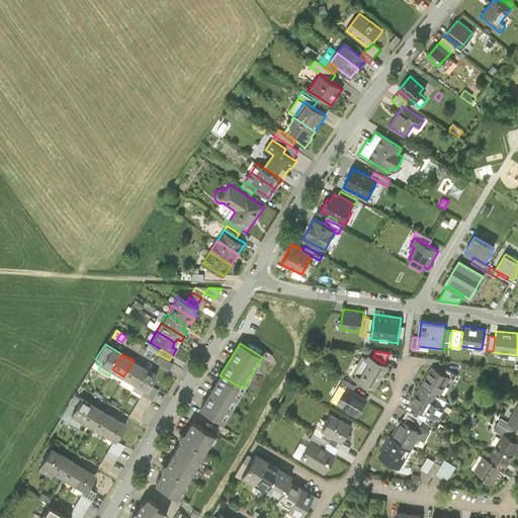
[(172,363),(169,360),(158,354),(154,360),(169,369),(172,363)]
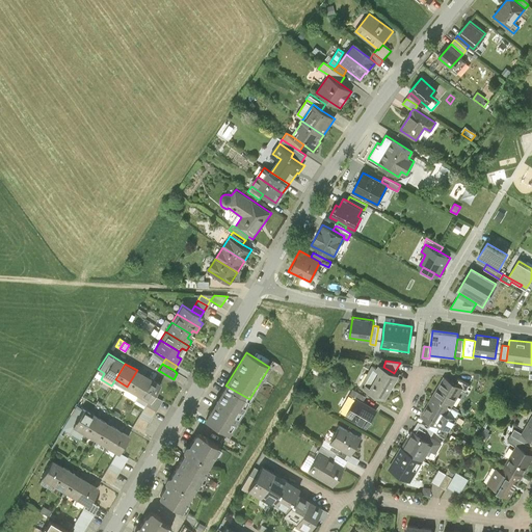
[(377,368),(373,366),(361,386),(386,400),(399,376),(394,373),(383,367),(379,365),(377,368)]
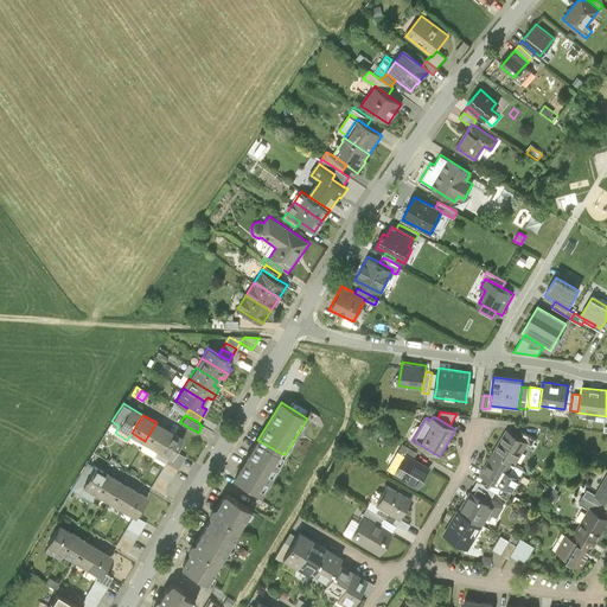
[(119,426),(112,421),(108,428),(115,433),(119,426)]
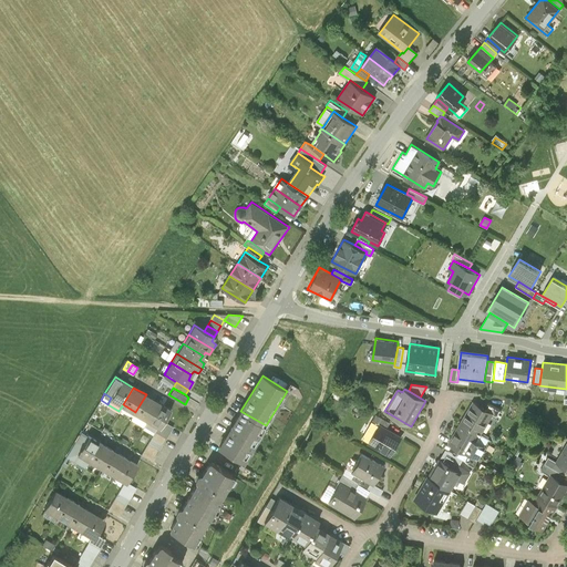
[(158,402),(146,394),(135,412),(148,420),(158,402)]
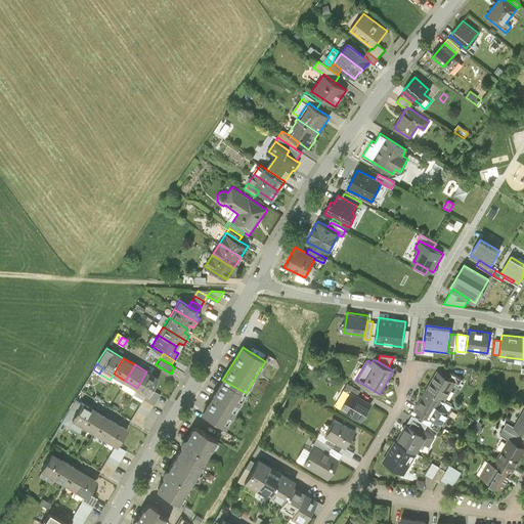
[(448,377),(437,370),(427,388),(446,398),(454,382),(455,381),(448,377)]
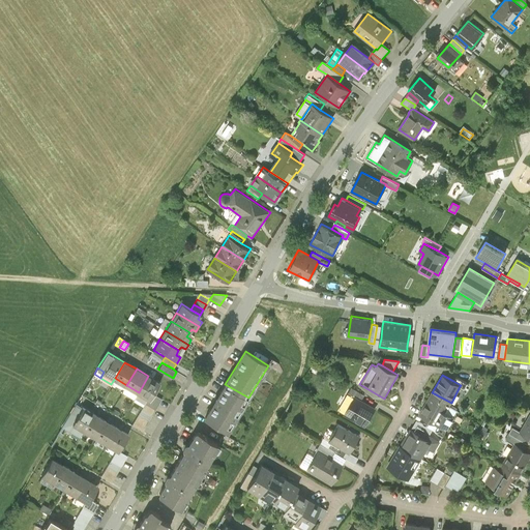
[(159,383),(148,376),(139,392),(134,400),(144,406),(148,400),(149,401),(152,394),(159,383)]
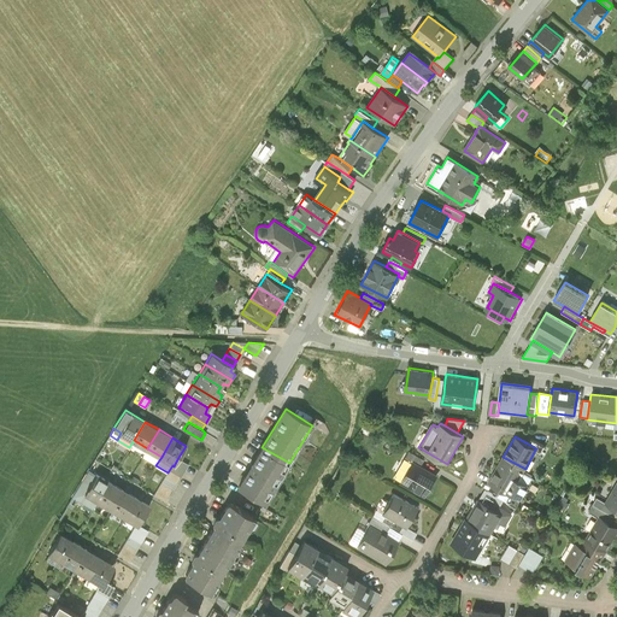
[(532,439),(528,444),(536,448),(535,450),(540,453),(545,446),(532,439)]
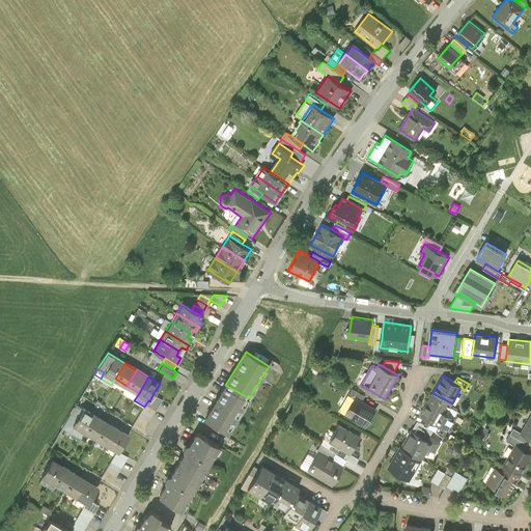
[(249,398),(225,385),(205,417),(229,431),(249,398)]
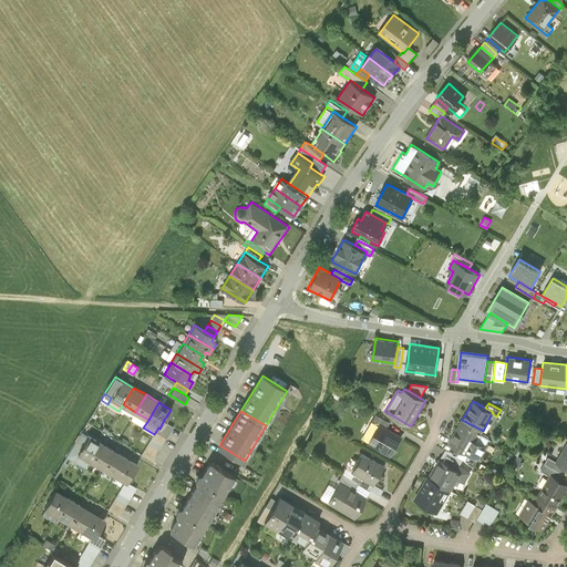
[(372,422),(380,426),(381,424),(387,428),(390,422),(377,414),(372,422)]
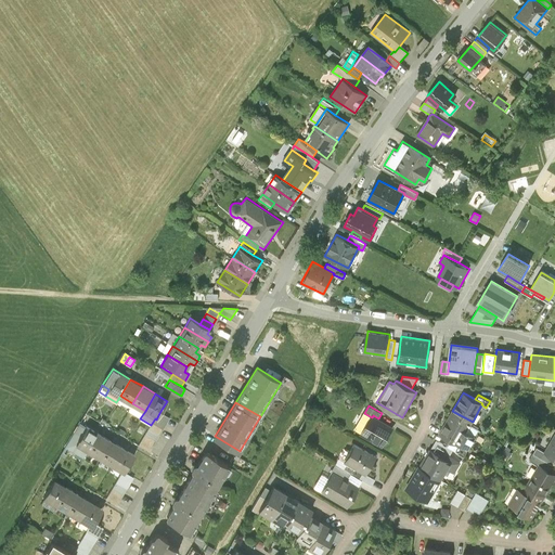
[(473,422),(452,411),(439,434),(451,440),(459,444),(460,443),(468,448),(469,449),(476,438),(466,433),(473,422)]
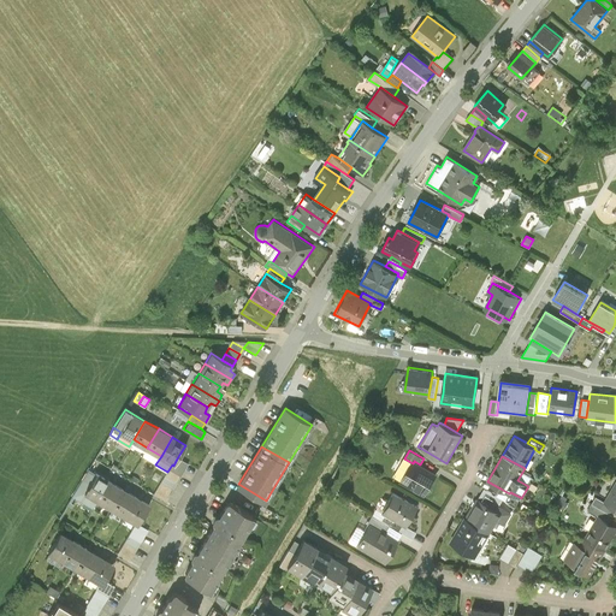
[(188,465),(177,458),(173,466),(172,465),(167,472),(154,493),(166,501),(188,465)]
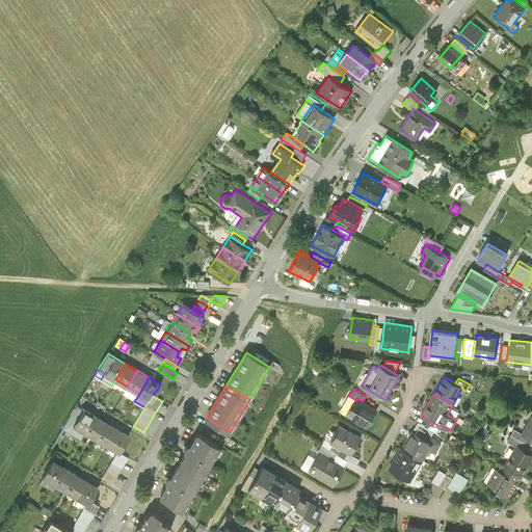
[(363,401),(357,398),(356,400),(347,417),(367,428),(378,410),(363,401)]
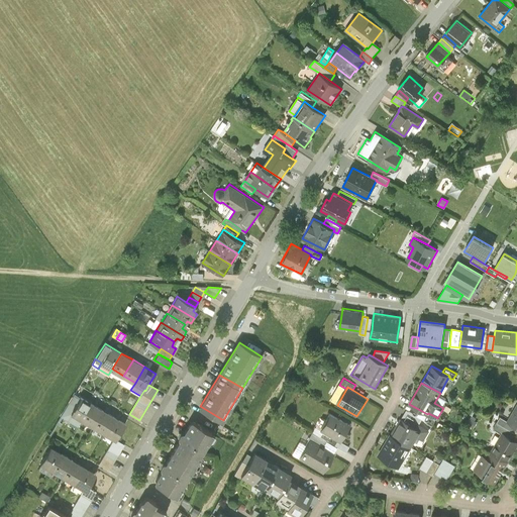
[(148,404),(156,409),(168,394),(161,389),(148,404)]
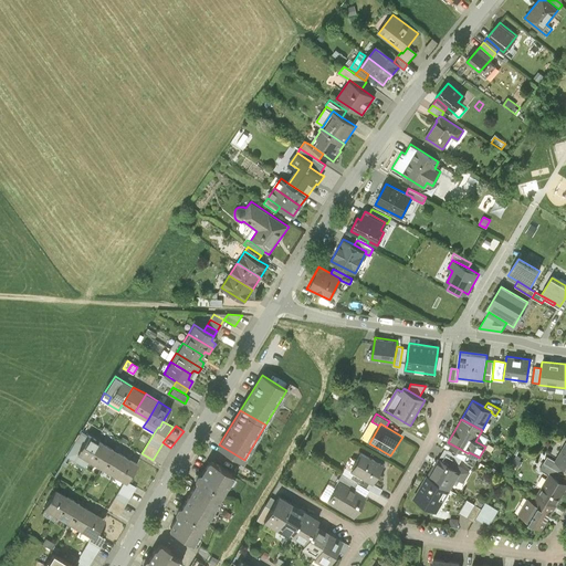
[(77,452),(87,435),(82,431),(66,457),(85,468),(90,460),(77,452)]
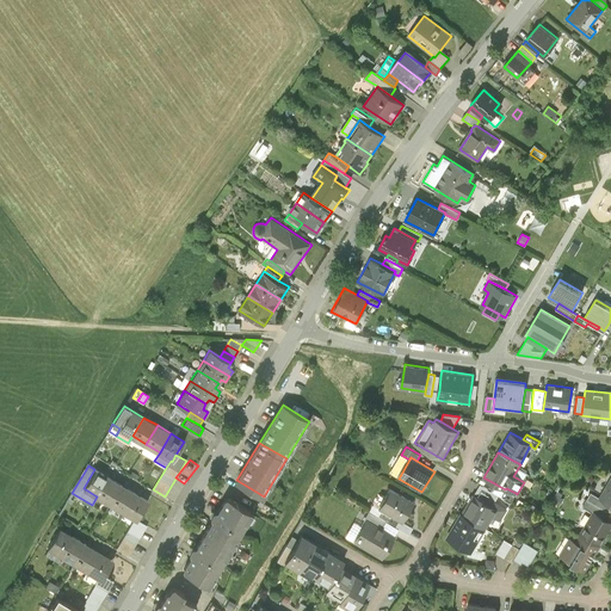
[(109,477),(94,469),(84,488),(97,497),(109,477)]
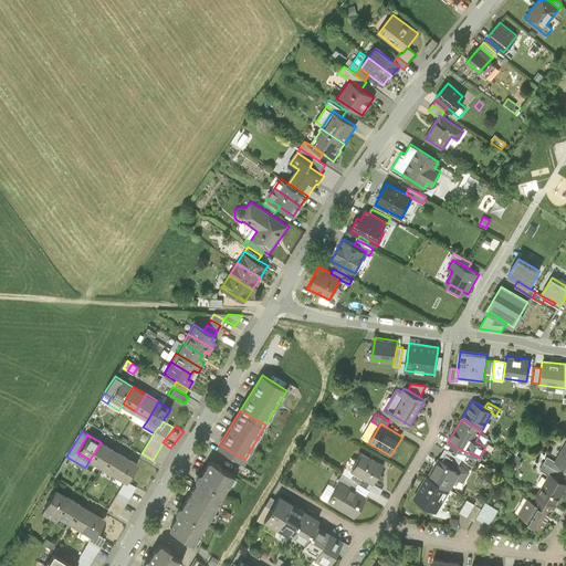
[(113,450),(101,442),(90,460),(102,468),(113,450)]
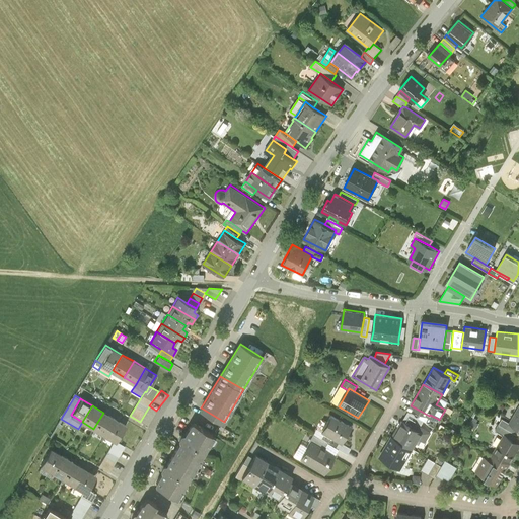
[(518,405),(509,423),(518,428),(518,405)]
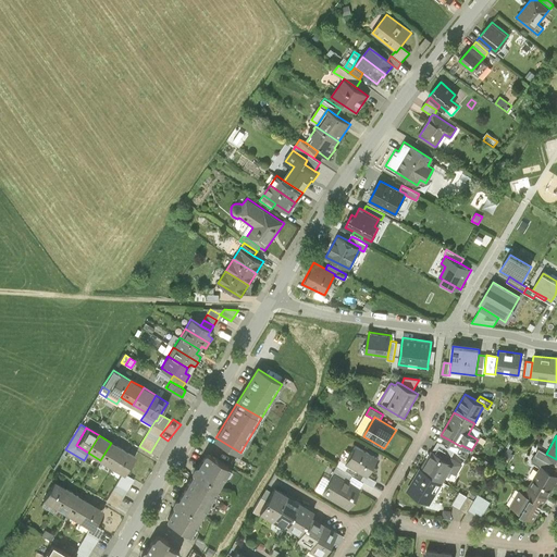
[(460,446),(453,442),(449,448),(454,452),(466,457),(470,449),(461,445),(460,446)]
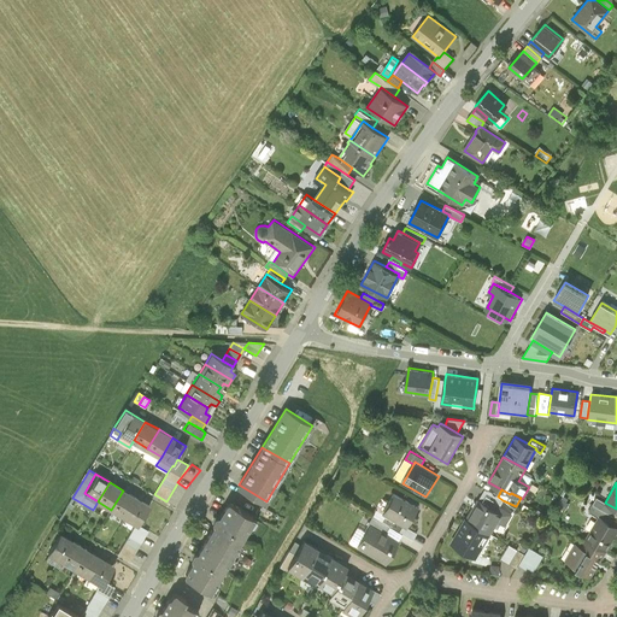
[(136,499),(123,491),(111,510),(125,518),(136,499)]
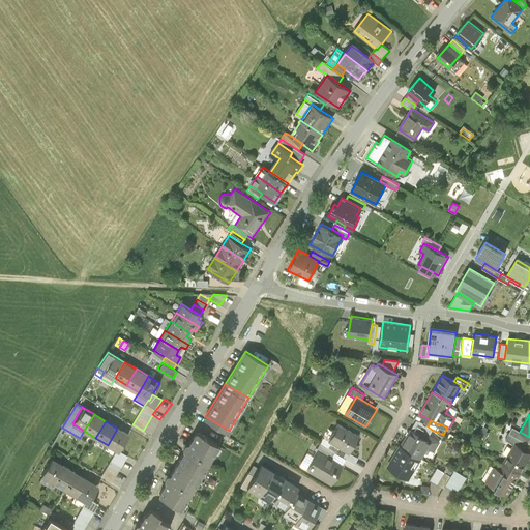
[(416,421),(412,430),(421,436),(424,432),(430,435),(432,430),(428,427),(427,427),(416,421)]
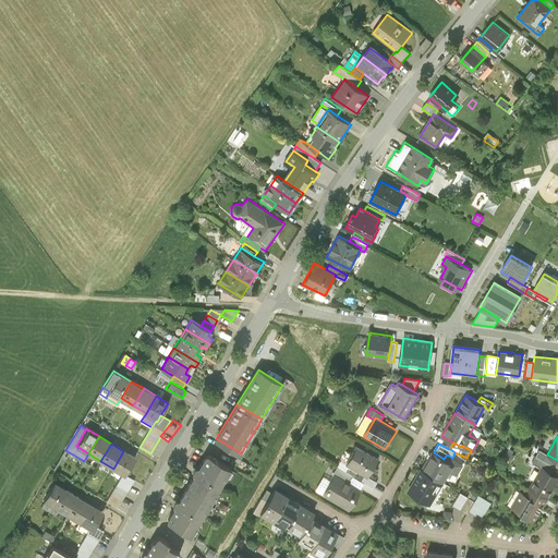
[(378,458),(358,447),(346,465),(360,473),(366,477),(378,458)]
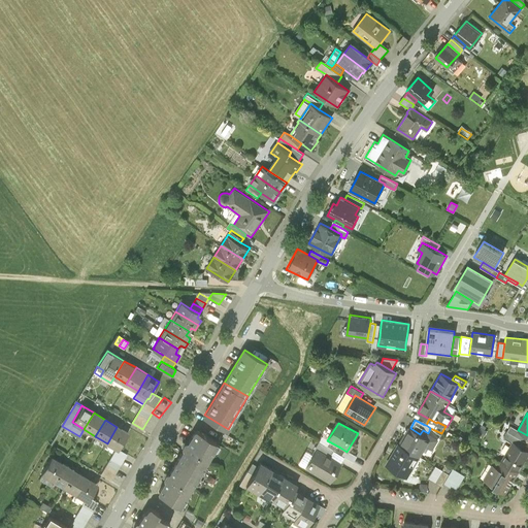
[(527,440),(527,435),(518,430),(512,426),(507,431),(523,440),(525,441),(526,442),(527,441),(527,440)]
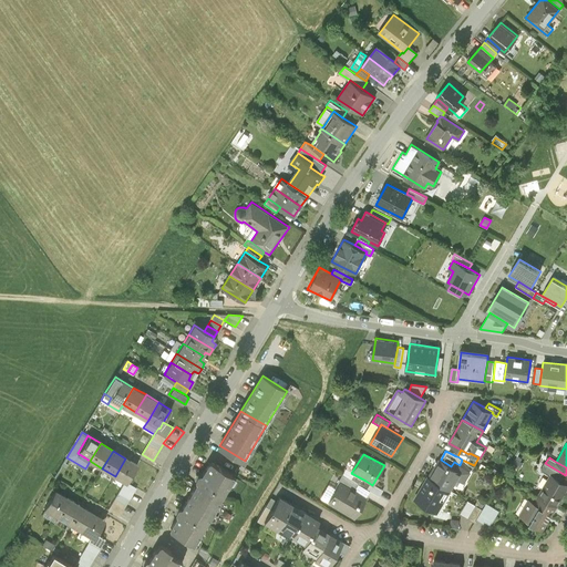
[(137,465),(125,459),(115,476),(124,482),(126,483),(126,482),(137,465)]
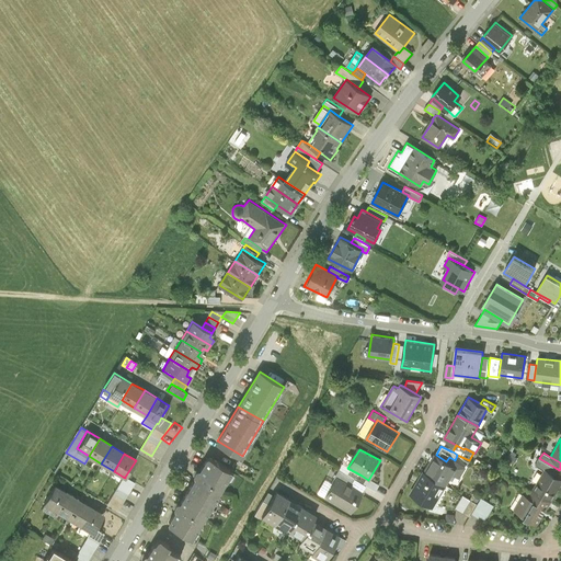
[(436,455),(434,454),(423,472),(445,485),(453,472),(459,477),(465,467),(455,460),(449,457),(446,461),(436,455)]
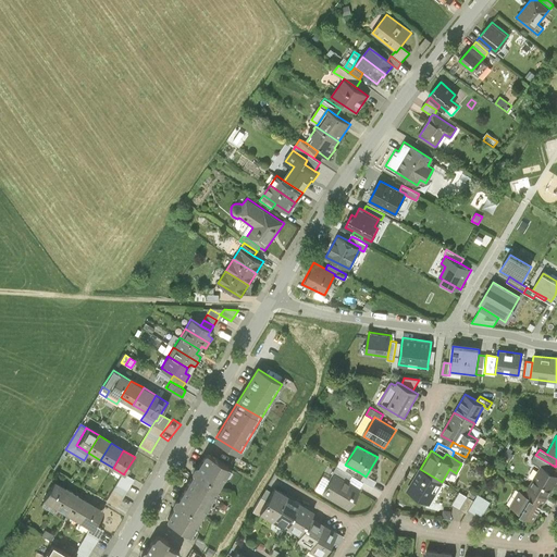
[(195,473),(186,486),(210,502),(218,490),(230,469),(207,455),(198,467),(197,467),(195,467),(193,470),(194,473),(195,473)]
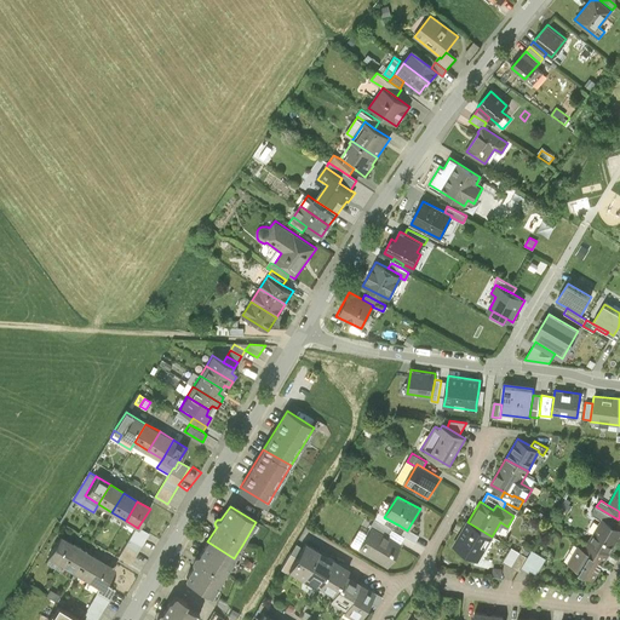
[(614,517),(596,506),(592,514),(602,518),(609,523),(614,517)]
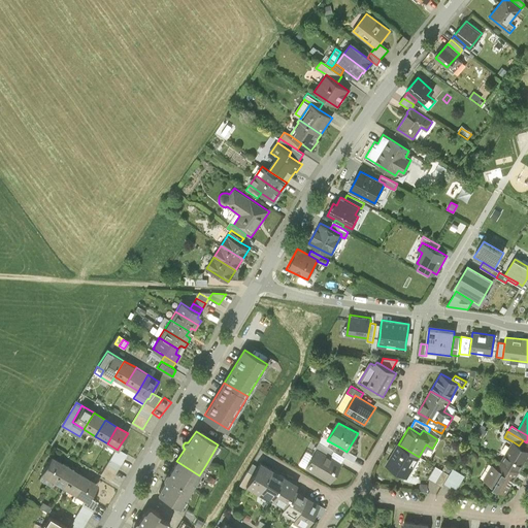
[(527,451),(519,446),(513,441),(500,462),(518,472),(527,456),(527,451)]
